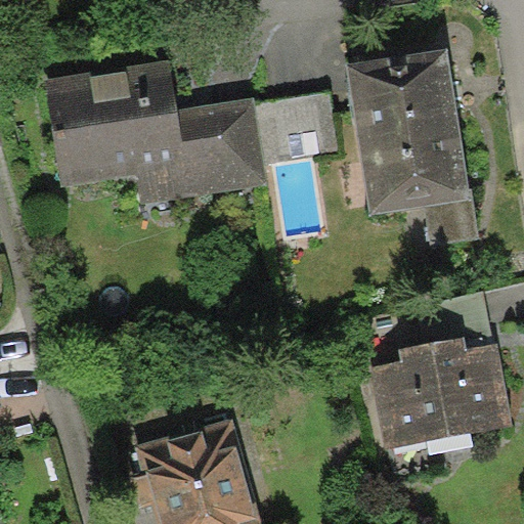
[(447,49),(347,63),(369,213),(425,205),(431,245),(481,237),(473,185),(468,186),(453,91),(447,49)]
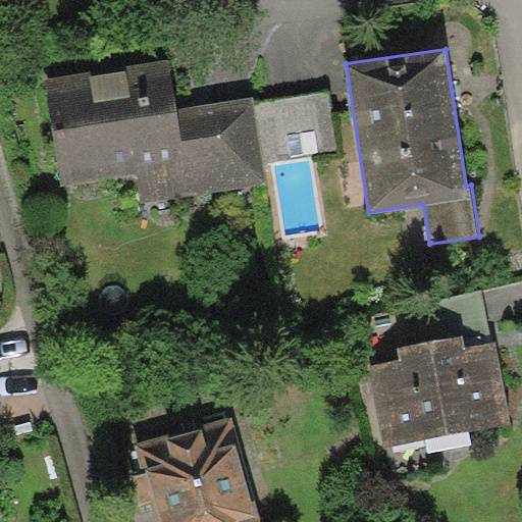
[(170,59),(44,77),(60,184),(135,172),(140,203),(266,184),(262,158),(254,101),(253,96),(177,107),(170,59)]
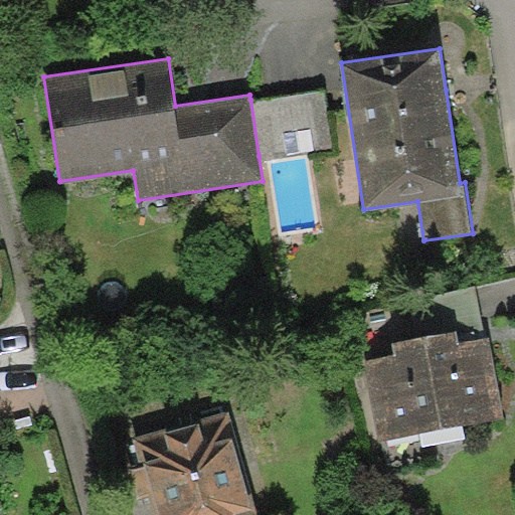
[(324,89),(250,100),(259,156),(332,145),(324,89)]
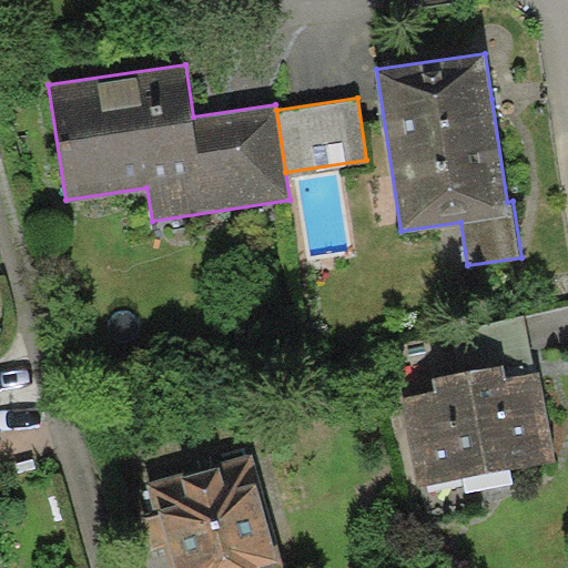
[(453,328),(462,374),(505,365),(534,359),(525,314),(453,328)]
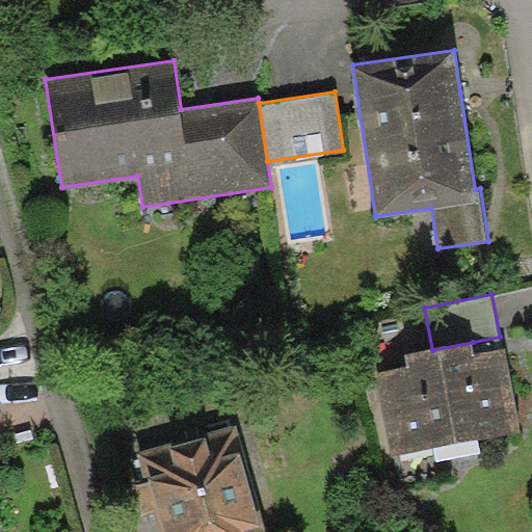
[(432,350),(406,354),(408,365),(376,371),(393,454),(521,430),(505,346),(474,351),(473,342),(432,350)]
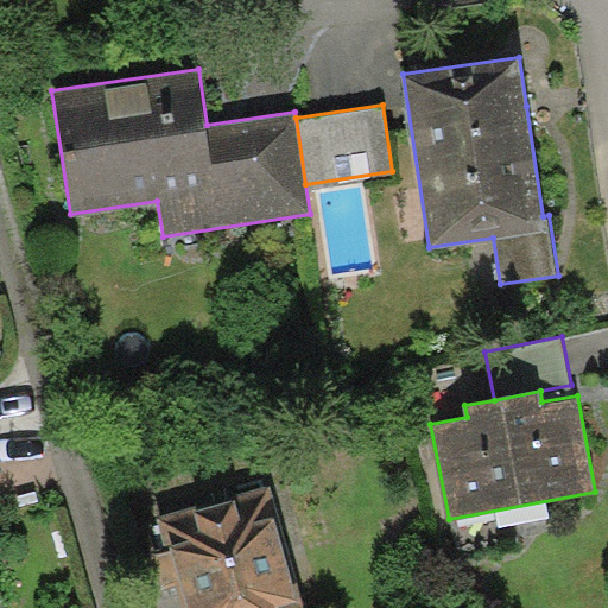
[(299,607),(267,485),(158,515),(171,568),(182,607),(299,607)]
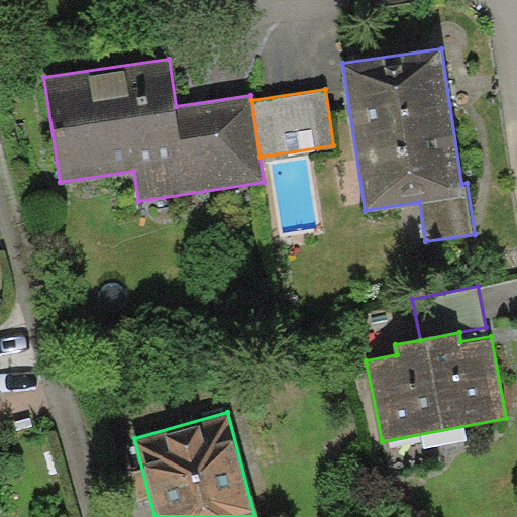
All buildings are outlined.
